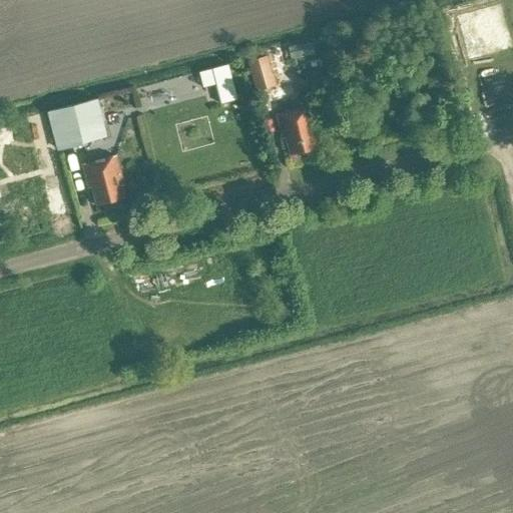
[(277,84),(268,54),(247,59),(257,90),(277,84)]
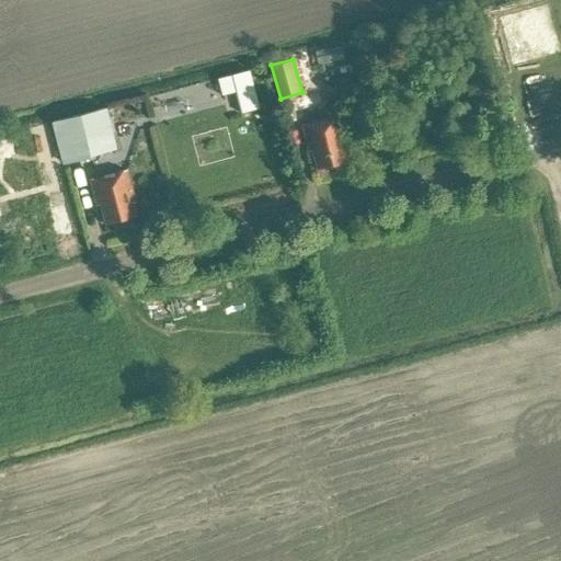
[(258,109),(248,70),(216,79),(220,96),(235,92),(240,113),(258,109)]
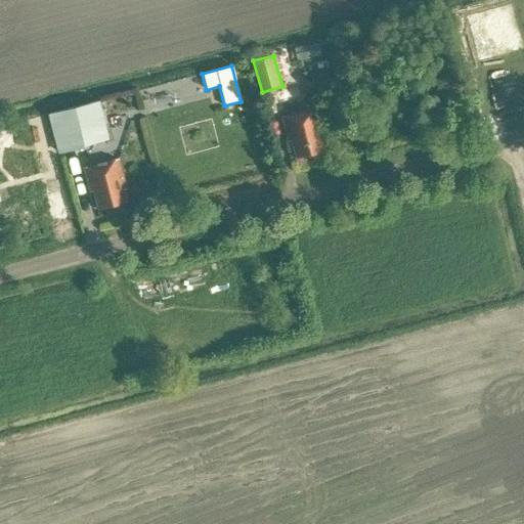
[(331,70),(309,74),(311,85),(333,81),(331,70)]
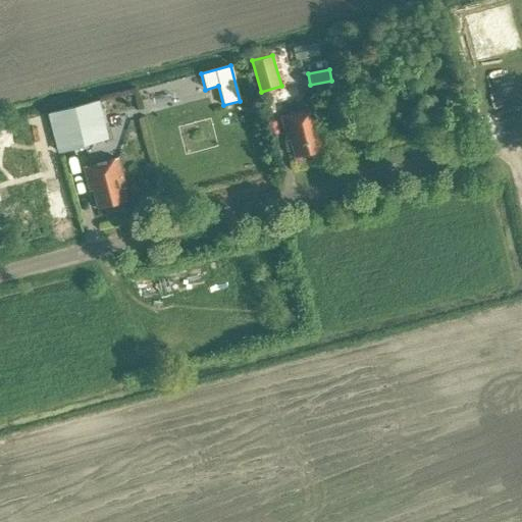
[(294,159),(321,152),(318,140),(321,139),(313,109),(280,117),(284,134),(288,133),(294,159)]
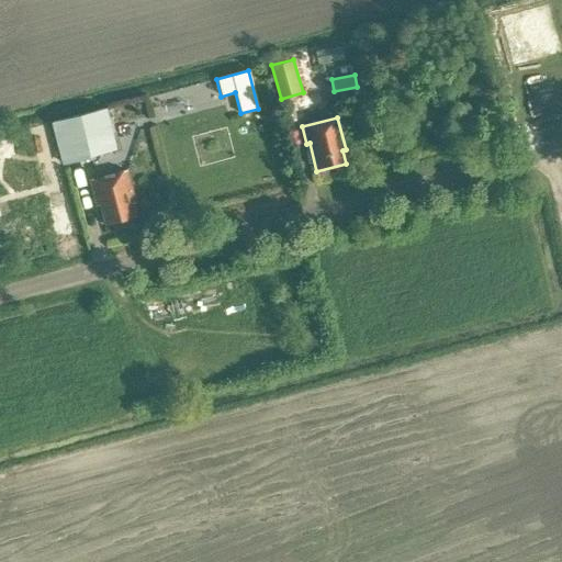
[(125,168),(121,152),(93,159),(98,176),(125,168)]
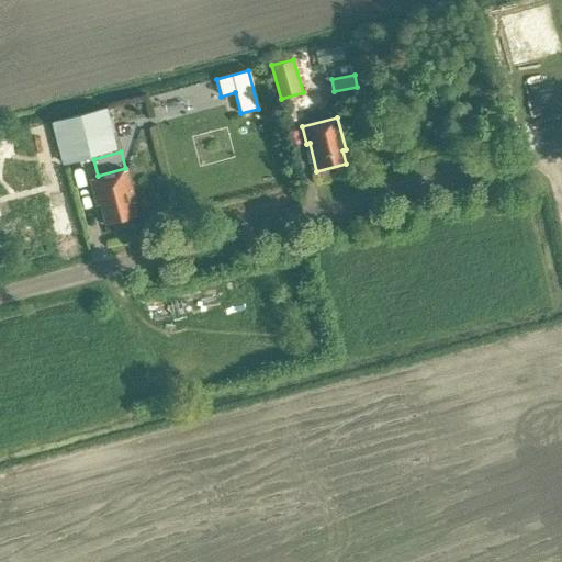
[(104,226),(134,218),(131,205),(134,204),(125,172),(89,181),(93,199),(97,198),(104,226)]
